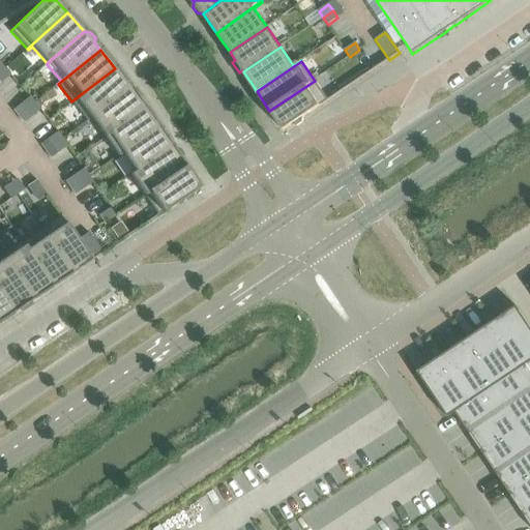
[(87,121),(130,88),(125,82),(115,68),(71,101),(87,121)]
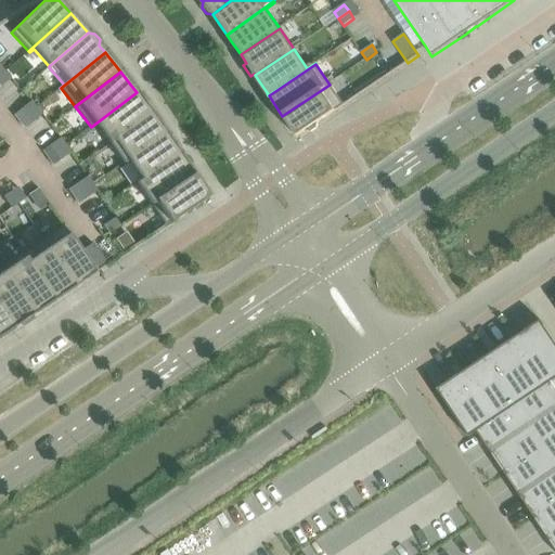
[(4,73),(0,76),(0,87),(0,88),(11,79),(4,73)]
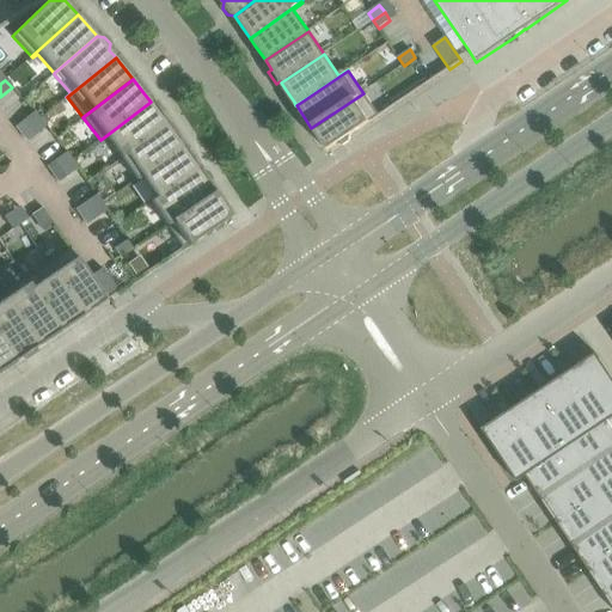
[(363,93),(311,128),(328,152),(336,146),(343,147),(350,142),(352,135),(379,116),(363,93)]
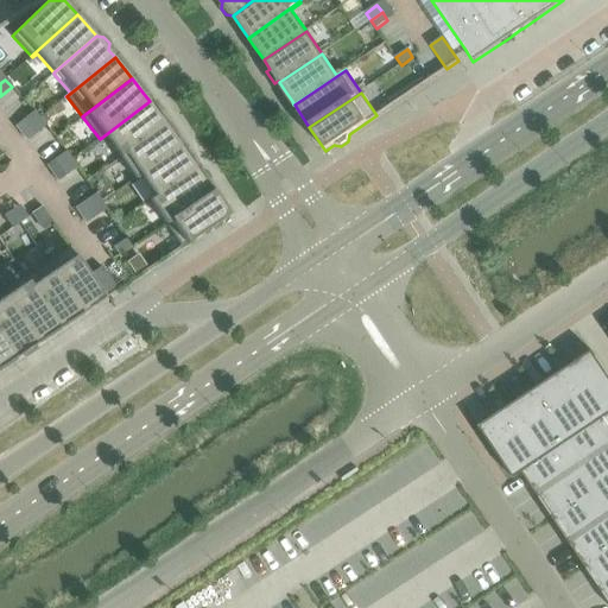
[(120,158),(166,124),(159,115),(163,113),(154,101),(151,103),(150,101),(100,139),(100,140),(105,137),(120,158)]
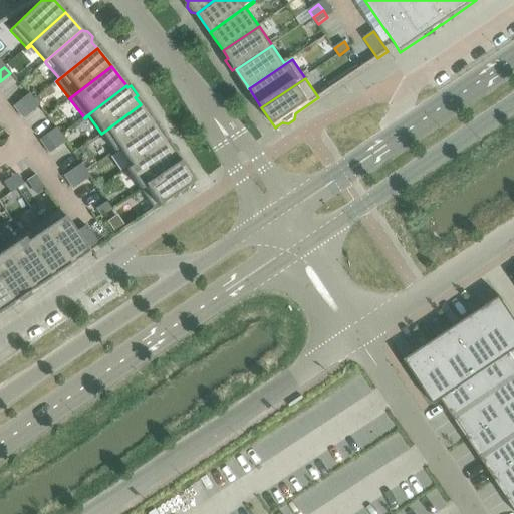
[(28,94),(19,102),(24,108),(33,100),(28,94)]
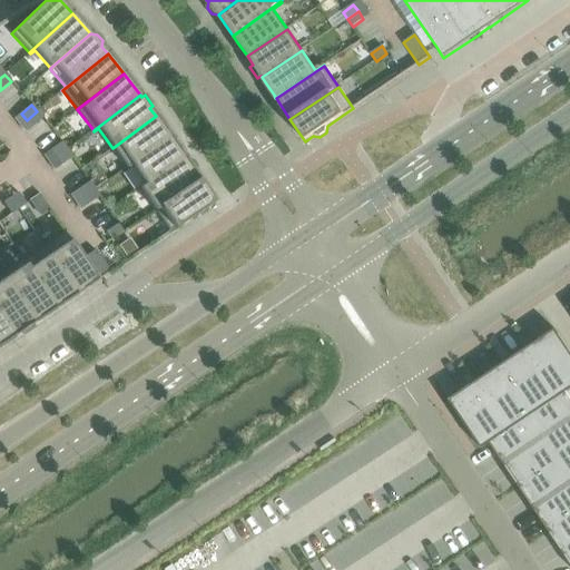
[(37,111),(27,120),(32,127),(42,119),(42,118),(37,111)]
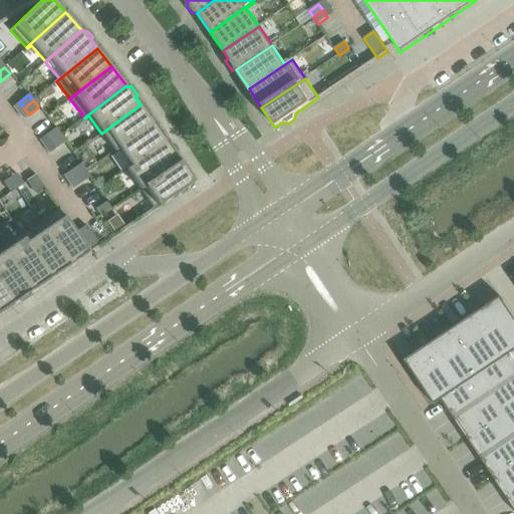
[(114,152),(155,124),(150,118),(141,104),(101,134),(114,152)]
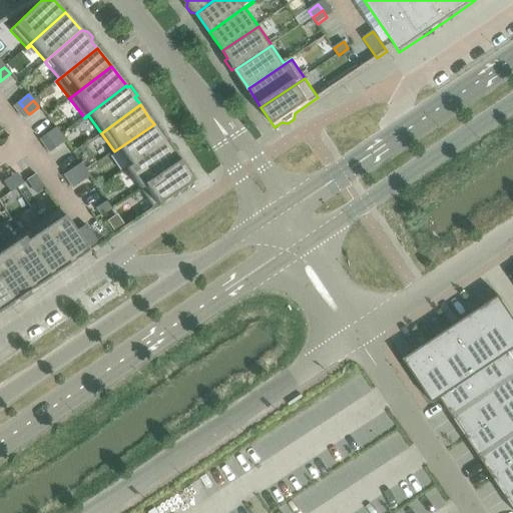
[(127,170),(166,143),(162,137),(154,124),(114,151),(114,152),(118,149),(130,166),(126,169),(127,170)]
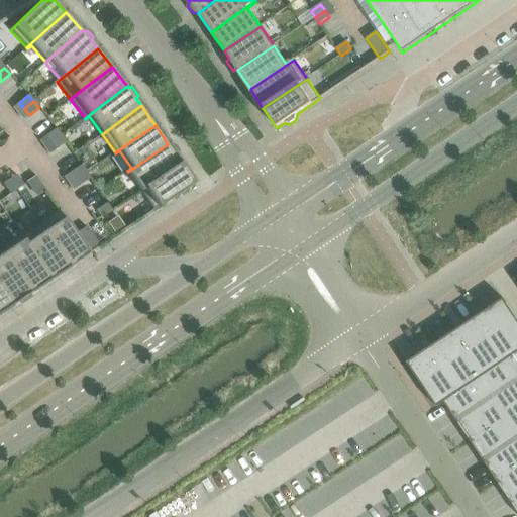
[(56,129),(46,136),(50,142),(61,136),(56,129)]
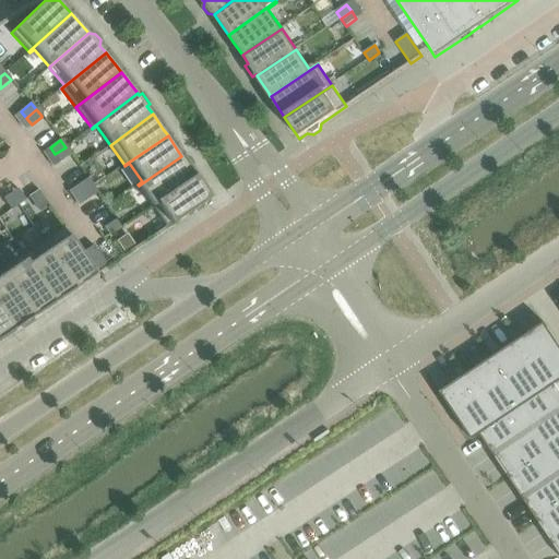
[(66,147),(55,154),(60,162),(71,154),(66,147)]
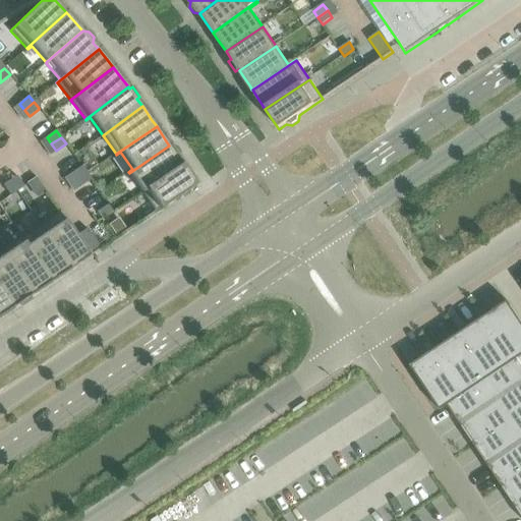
[(142,193),(182,165),(177,158),(170,147),(169,146),(129,173),(142,193)]
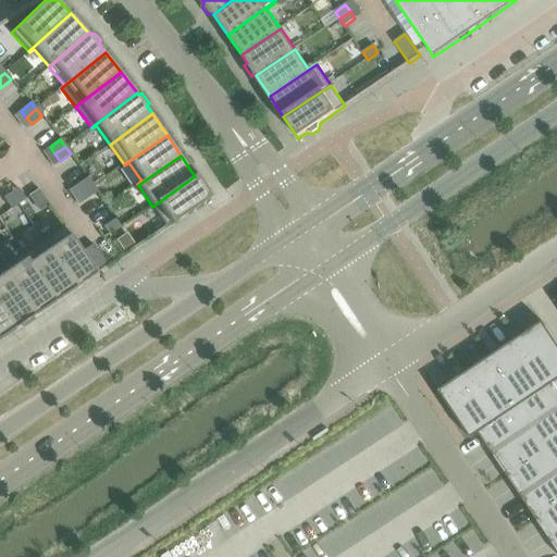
[(202,202),(209,198),(195,176),(152,207),(166,227),(189,211),(195,212),(201,209),(202,202)]
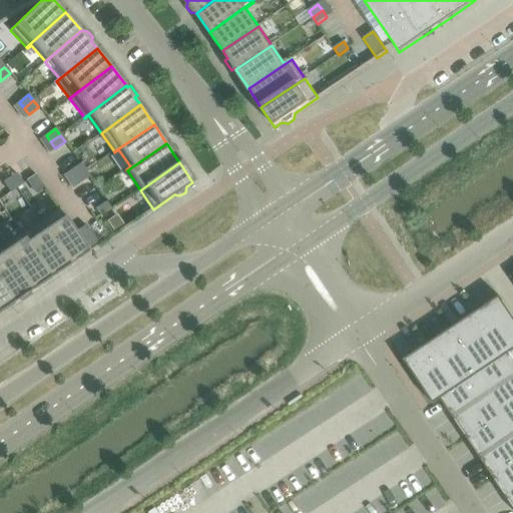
[(80,164),(70,170),(75,177),(85,170),(80,164)]
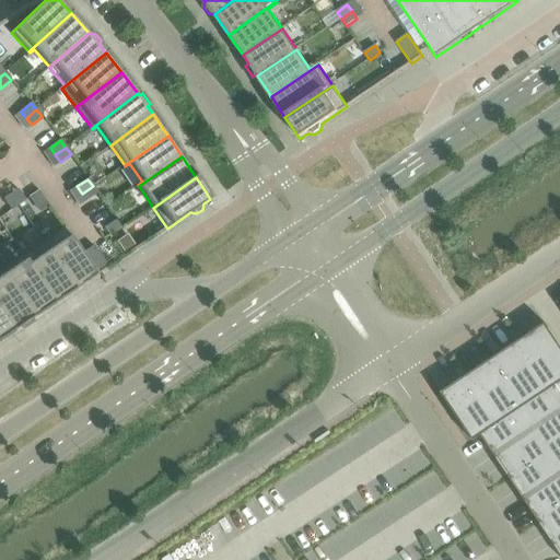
[(93,186),(82,194),(86,201),(97,194),(93,186)]
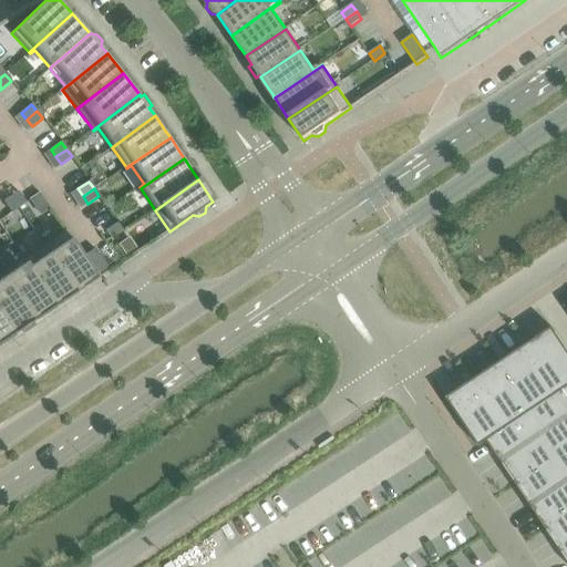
[(18,192),(11,197),(18,208),(26,203),(18,192)]
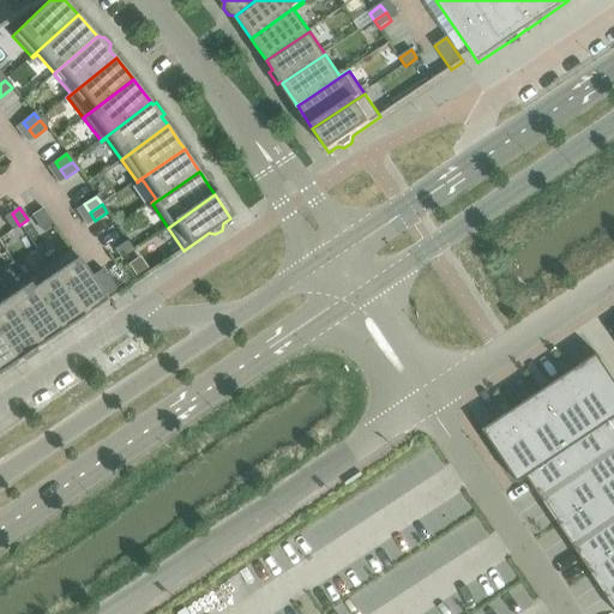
[(12,214),(4,218),(12,230),(19,226),(12,214)]
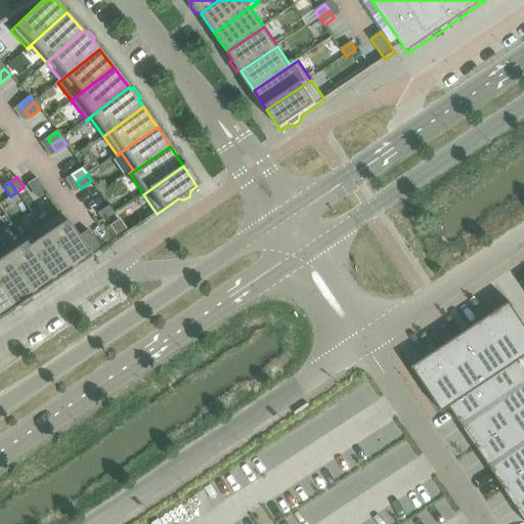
[(107,207),(97,213),(102,220),(113,213),(107,207)]
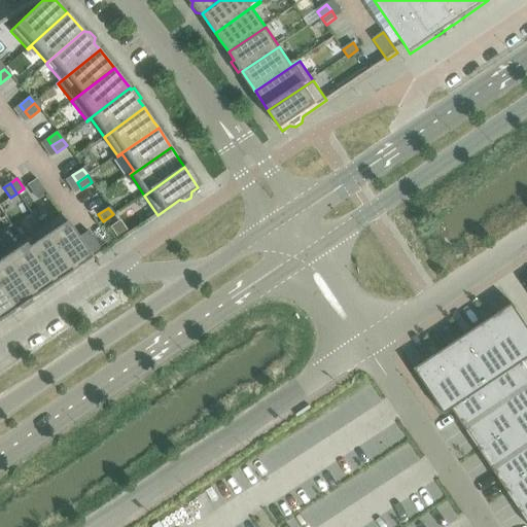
[(91,259),(77,239),(61,214),(40,229),(71,273),(91,259)]
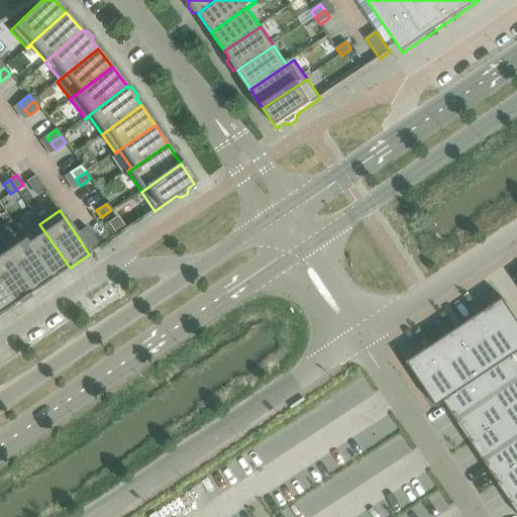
[(70,268),(39,224),(20,236),(50,281),(70,268)]
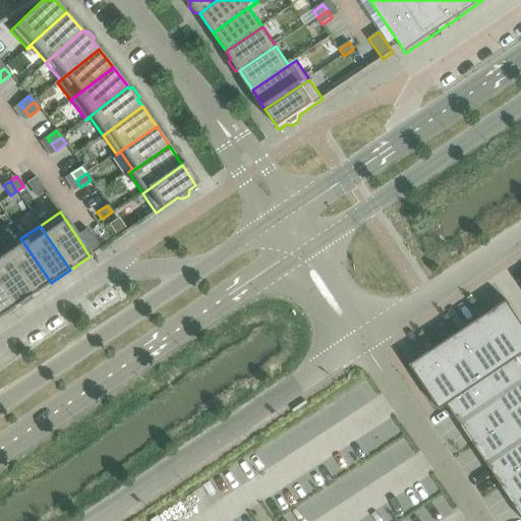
[(87,229),(76,236),(90,256),(101,249),(87,229)]
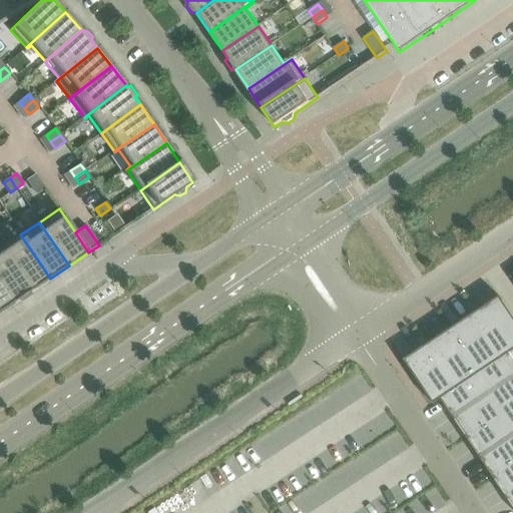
[(50,279),(20,234),(1,247),(31,292),(50,279)]
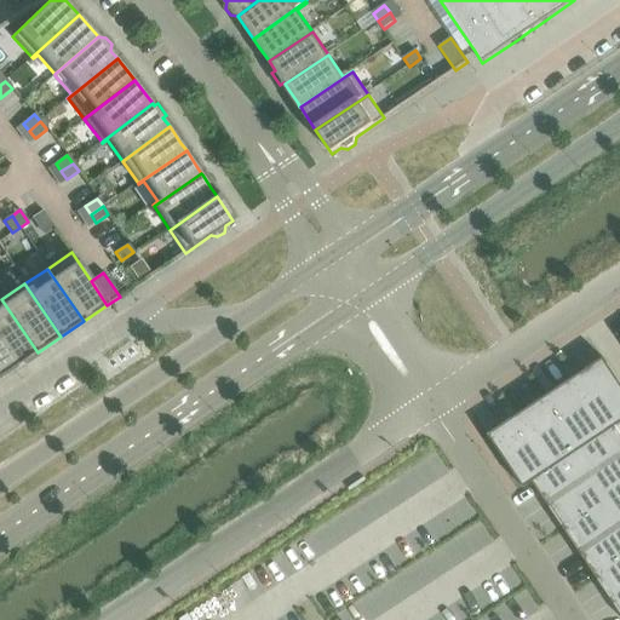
[(38,352),(1,299),(0,299),(0,345),(15,367),(24,361),(27,365),(38,357),(35,354),(38,352)]
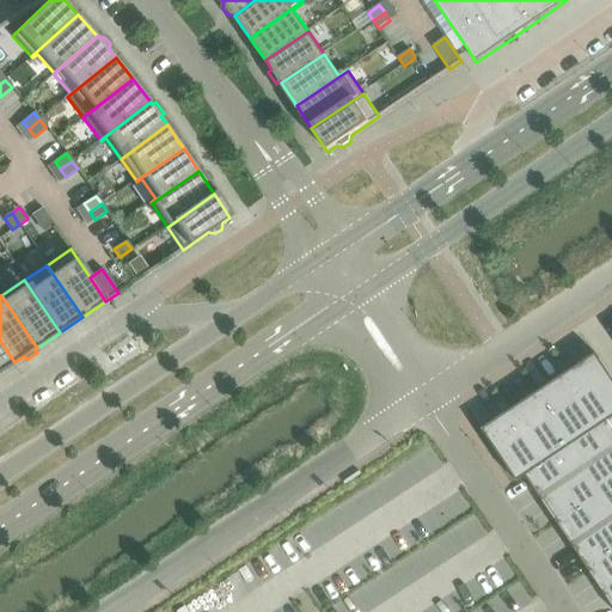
[(0,372),(14,362),(0,341),(0,372)]
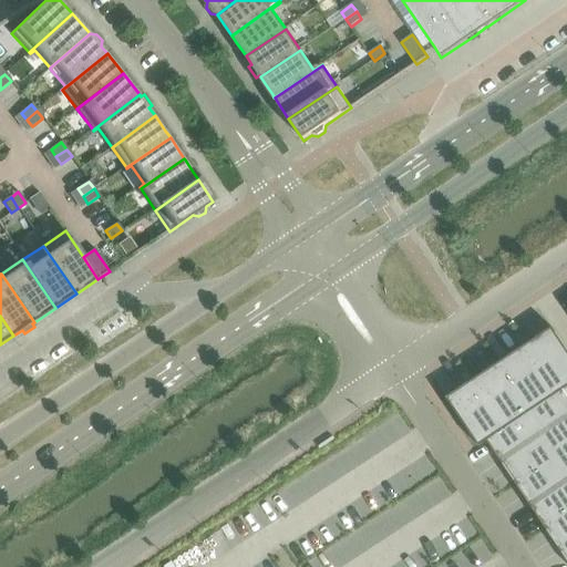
[(566,350),(552,328),(524,347),(555,394),(563,389),(564,390),(566,388),(566,350)]
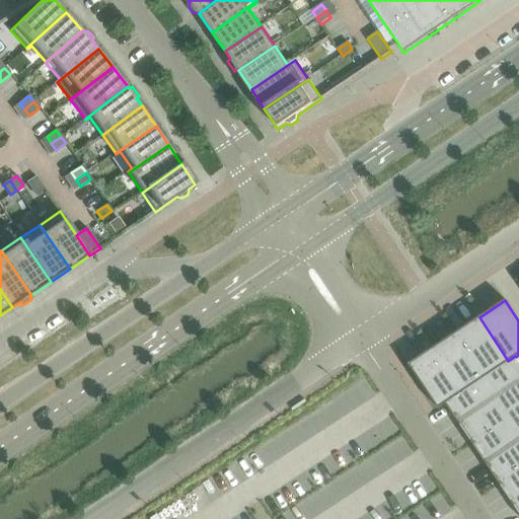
[(454,335),(484,377),(508,361),(479,317),(454,335)]
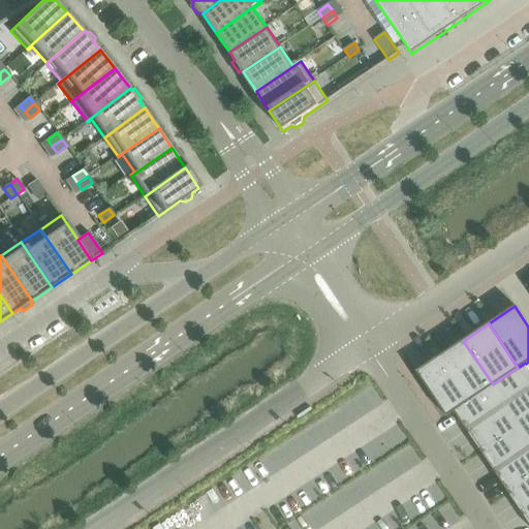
[(463,341),(438,358),(467,402),(493,384),(463,341)]
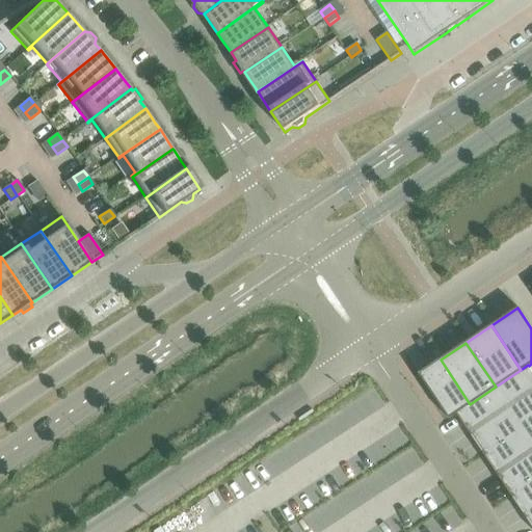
[(470,404),(441,360),(419,373),(419,374),(449,420),(457,415),(456,413),(457,413),(470,404)]
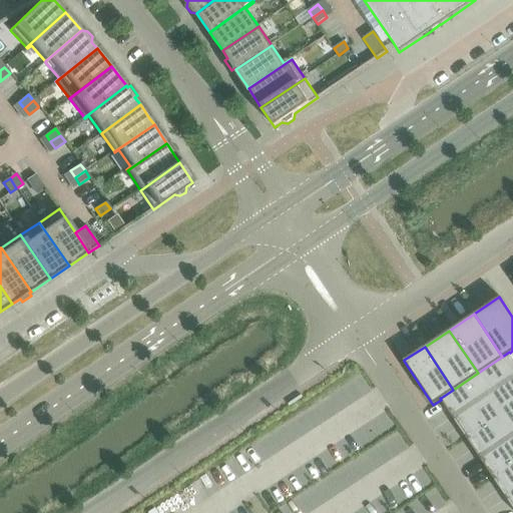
[(502,357),(478,373),(491,393),(512,378),(512,357),(510,353),(509,352),(502,357)]
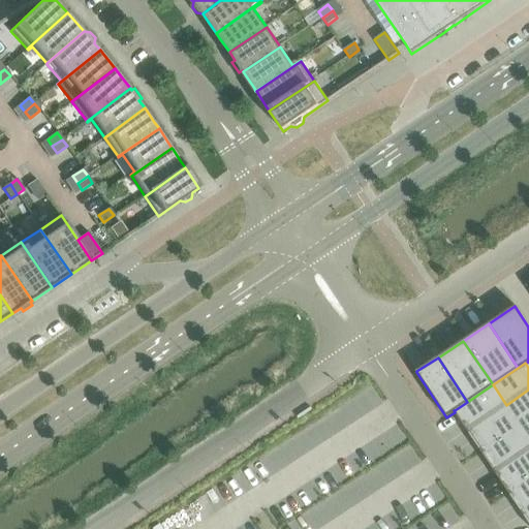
[(455,410),(455,411),(468,431),(506,405),(493,384),(467,402),(455,410)]
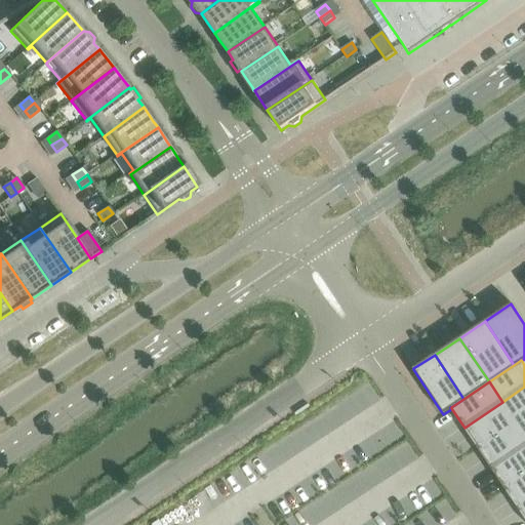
[(524,387),(502,402),(517,422),(524,416),(524,387)]
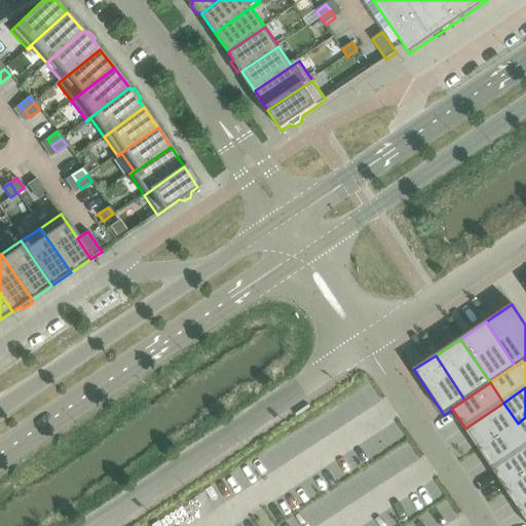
[(503,403),(465,428),(479,449),(518,423),(503,403)]
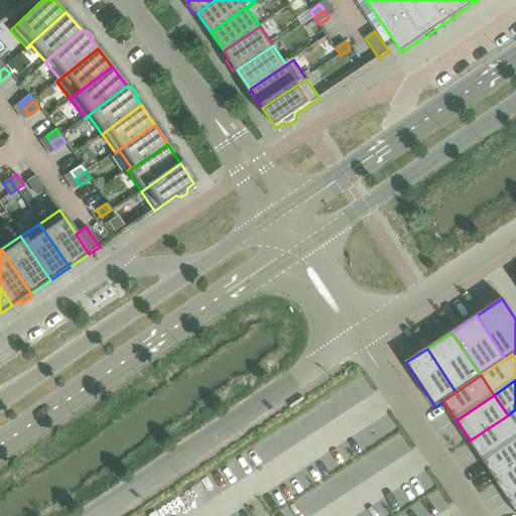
[(515,427),(508,415),(470,440),(484,461),(515,438),(515,427)]
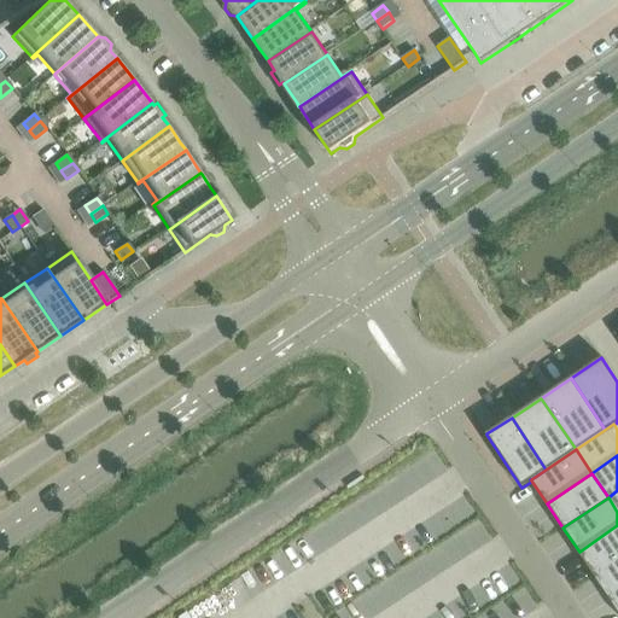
[(617,525),(579,552),(595,576),(617,560),(617,525)]
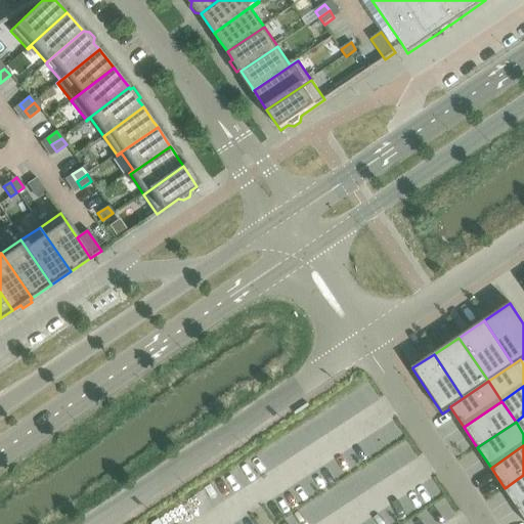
[(523,475),(505,488),(518,509),(523,505),(523,475)]
